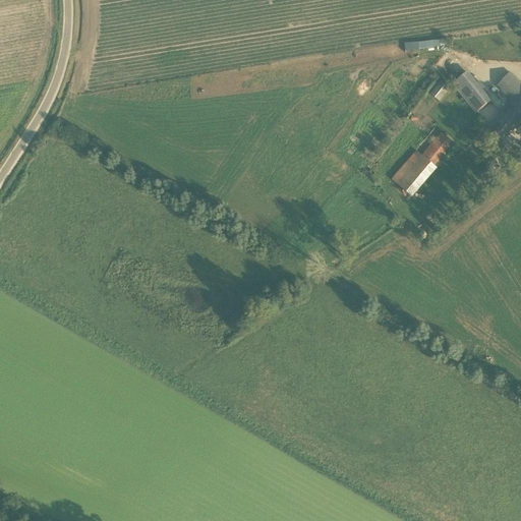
[(480,81),(477,84),(467,72),(452,84),(475,114),(490,101),(482,91),(485,88),(480,81)]
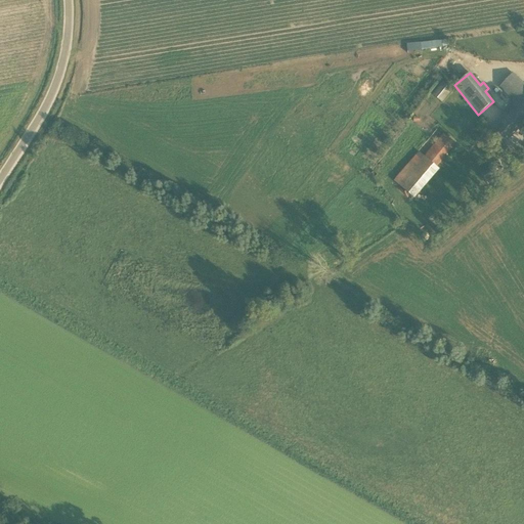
[(507,118),(519,129),(523,123),(523,84),(513,73),(499,87),(514,100),(501,113),(507,118)]
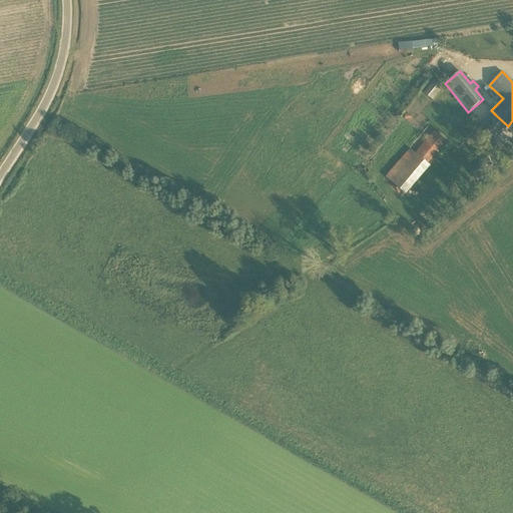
[(422,94),(431,102),(442,89),(432,81),(422,94)]
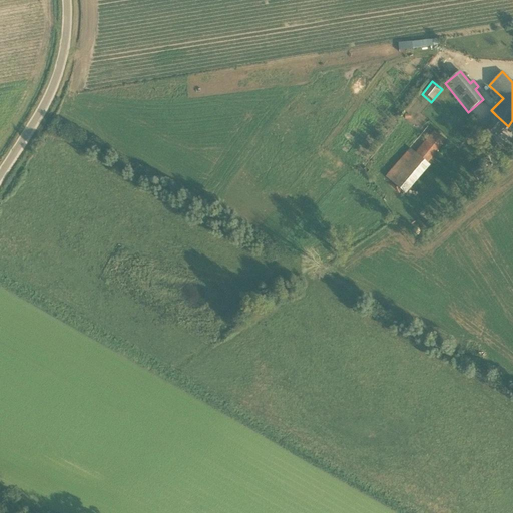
[(508,126),(496,115),(482,129),(494,140),(508,126)]
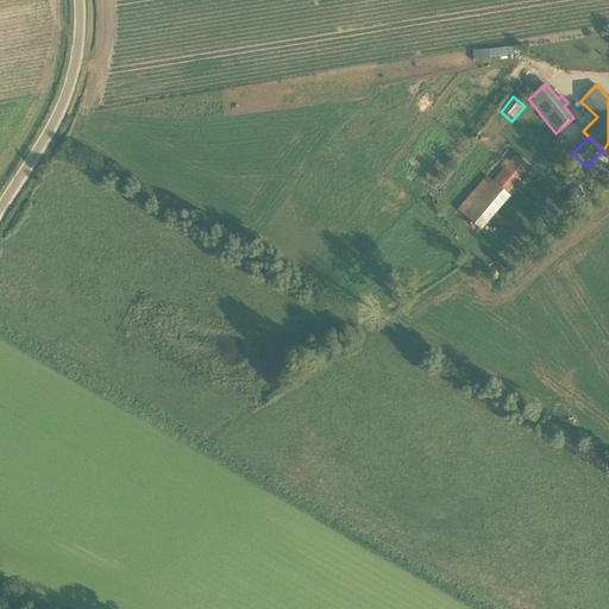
[(507,194),(529,168),(515,156),(493,182),(487,177),(468,199),(473,202),(463,215),(481,231),(512,196),(507,194)]
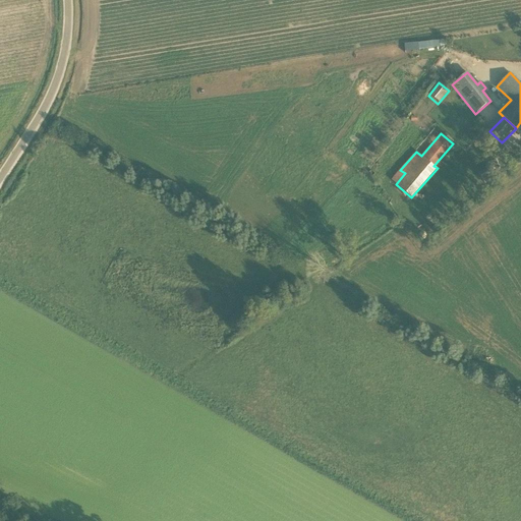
[(494,167),(482,175),(485,180),(497,173),(494,167)]
